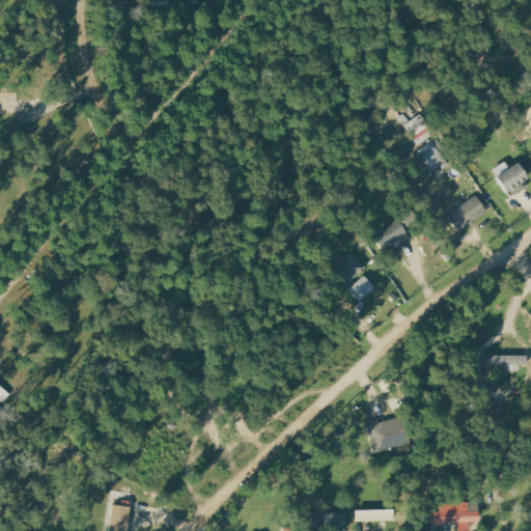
[(446,163),(435,141),(420,148),(430,170),(446,163)]
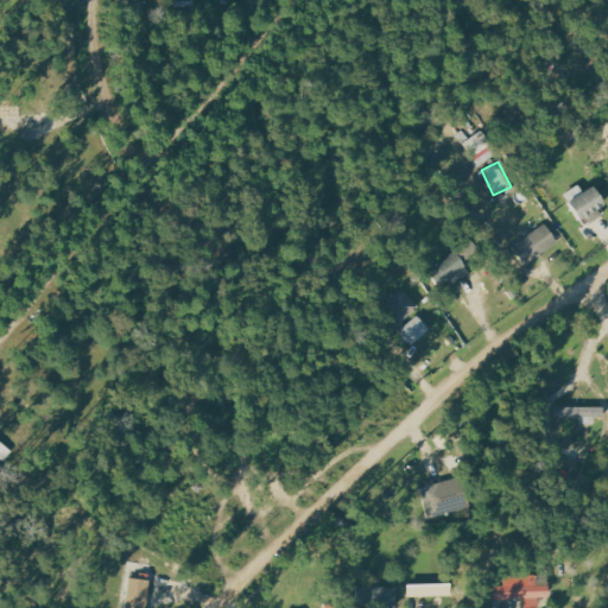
[(569,198),(584,227),(607,214),(607,210),(594,184),(569,198)]
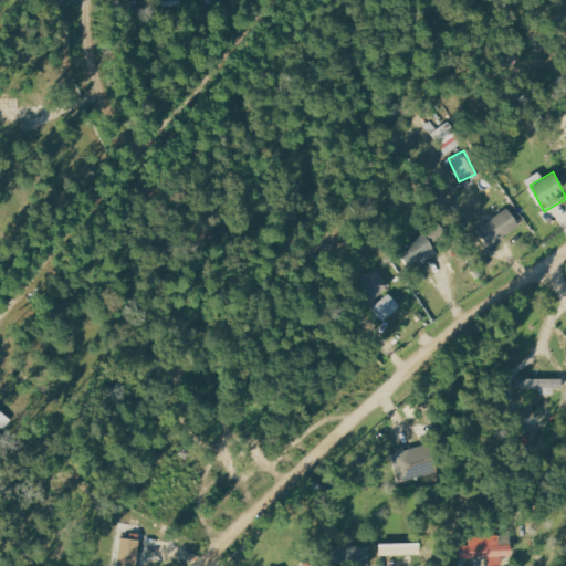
[(478,230),(490,248),(521,227),(509,208),(478,230)]
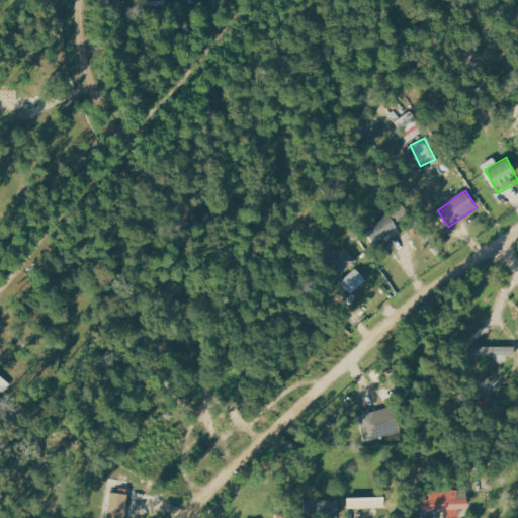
[(401,231),(389,213),(366,230),(379,247),(401,231)]
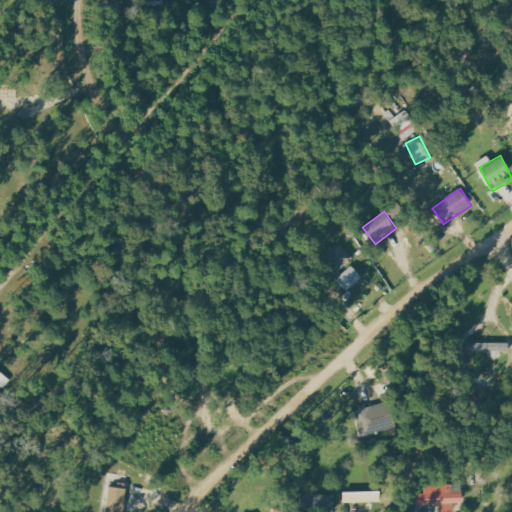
[(354,259),(341,244),(322,260),(335,276),(354,259)]
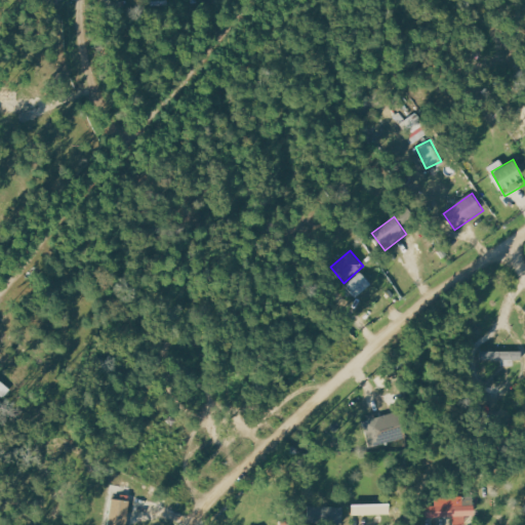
[(372,285),(361,273),(347,286),(358,298),(372,285)]
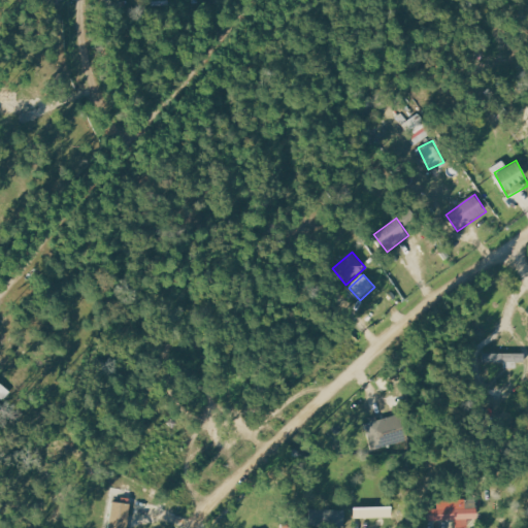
[(525,354),(484,353),(484,362),(504,363),(504,368),(518,369),(518,362),(525,363),(525,354)]
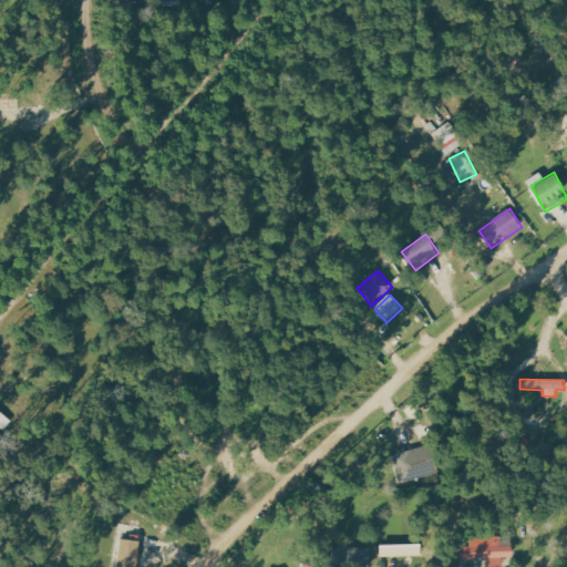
[(401,483),(433,474),(424,446),(392,455),(401,483)]
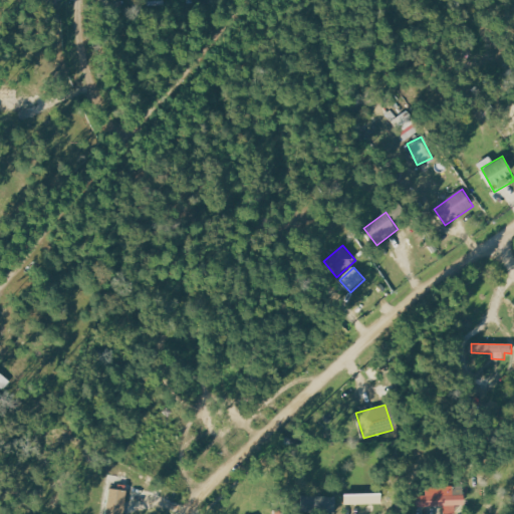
[(122,513),(129,479),(119,478),(113,513),(122,513)]
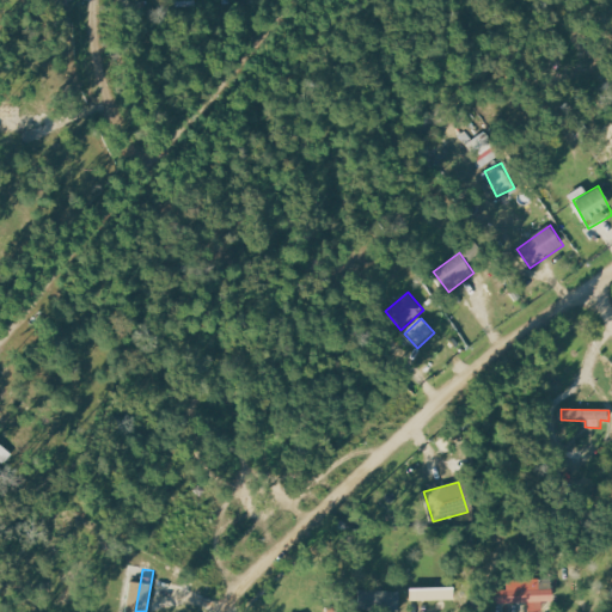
[(454,587),(410,589),(410,601),(456,600),(454,587)]
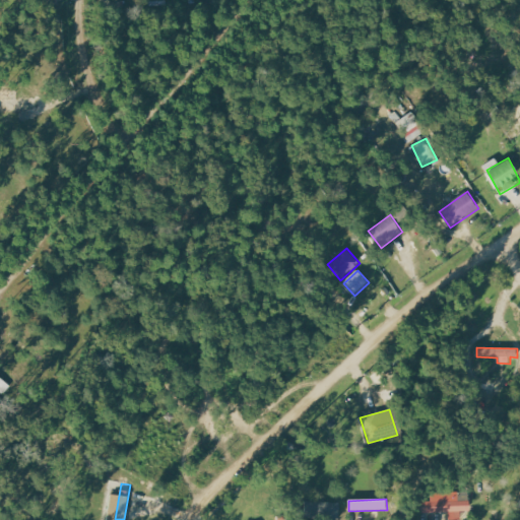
[(420,514),(449,513),(449,519),(462,519),(462,512),(470,512),(470,501),(420,502),(420,514)]
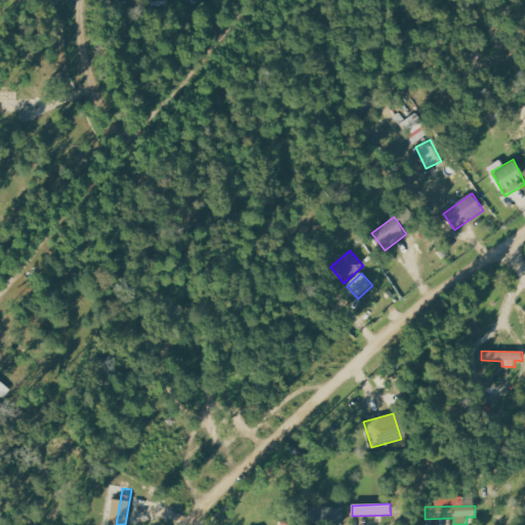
[(344,508),(322,508),(322,524),(344,524),(344,508)]
